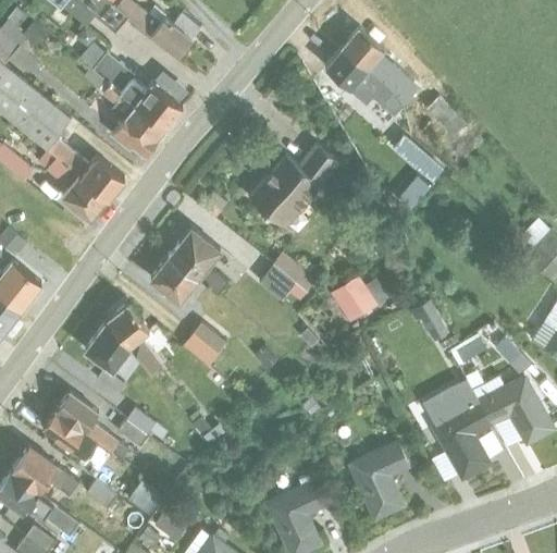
[(128,15),(109,0),(52,0),(86,27),(95,16),(115,33),(128,15)]
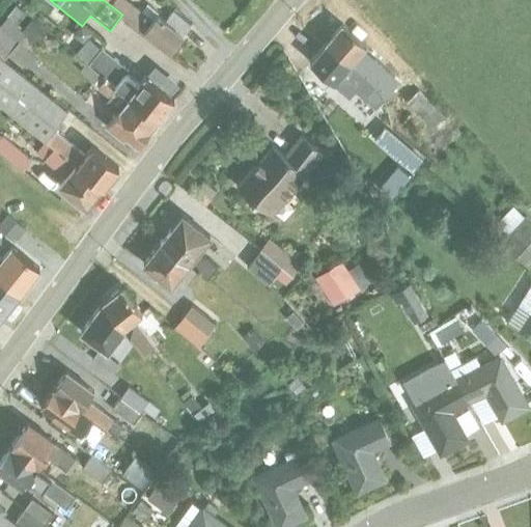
[(104,0),(122,15),(170,53),(192,27),(174,12),(166,22),(158,16),(160,14),(147,5),(142,11),(127,0),(104,0)]
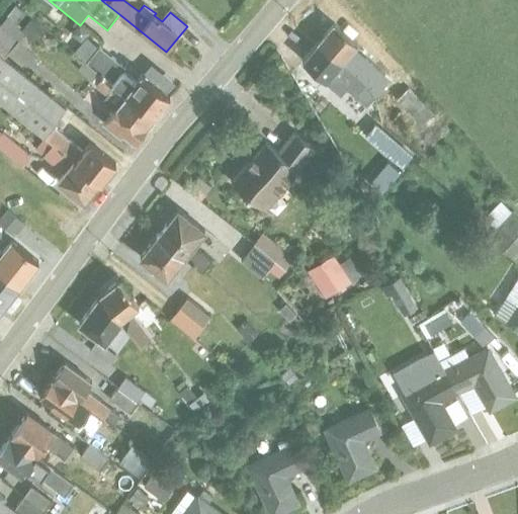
[(0,26),(0,57),(4,62),(26,36),(34,44),(44,31),(30,20),(22,31),(17,27),(26,17),(15,8),(0,26)]
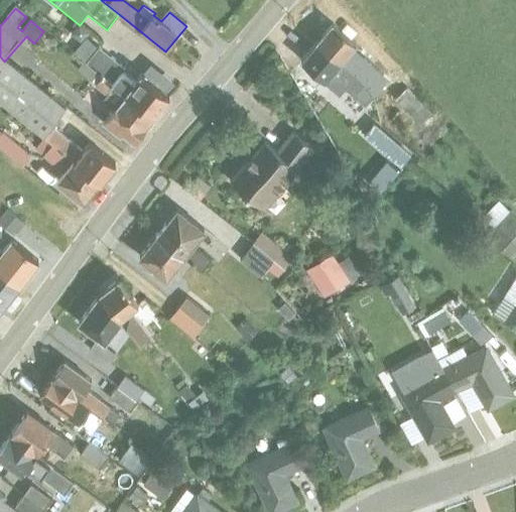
[(316,42),(367,87),(375,94),(384,84),(351,52),(357,45),(333,24),(316,42)]
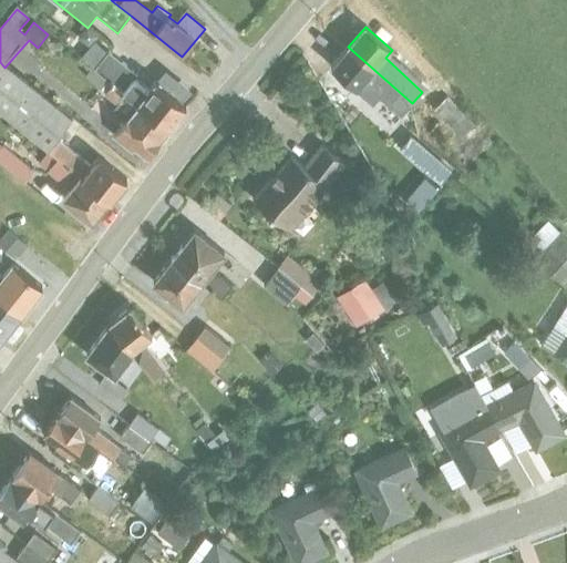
[(88,30),(78,42),(90,51),(100,39),(88,30)]
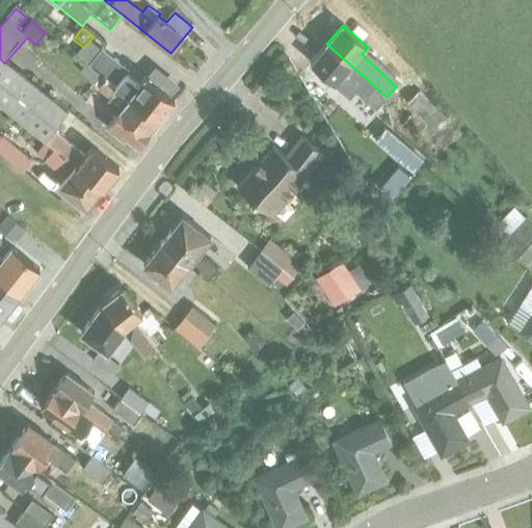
[(378,89),(326,44),(310,63),(335,84),(341,78),(368,103),(378,89)]
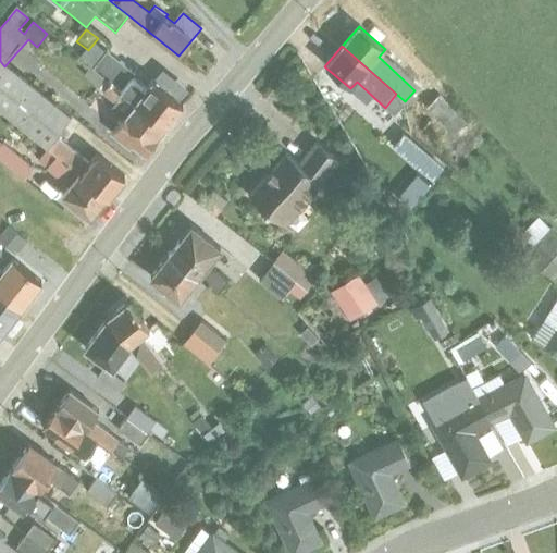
[(94,70),(165,128),(183,107),(178,102),(151,81),(145,89),(132,81),(135,76),(106,52),(94,70)]
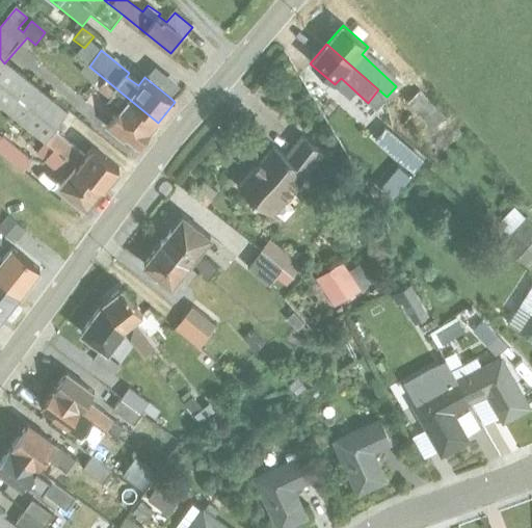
[(4,63),(0,58),(0,107),(46,144),(104,191),(120,172),(91,150),(85,158),(54,133),(69,114),(4,63)]
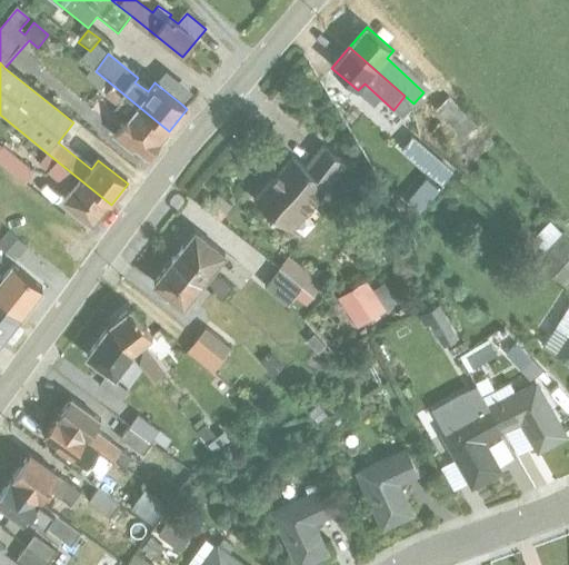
[(169,131),(96,71),(92,70),(86,80),(106,96),(105,98),(118,108),(113,114),(127,122),(113,139),(132,155),(136,149),(147,159),(169,131)]
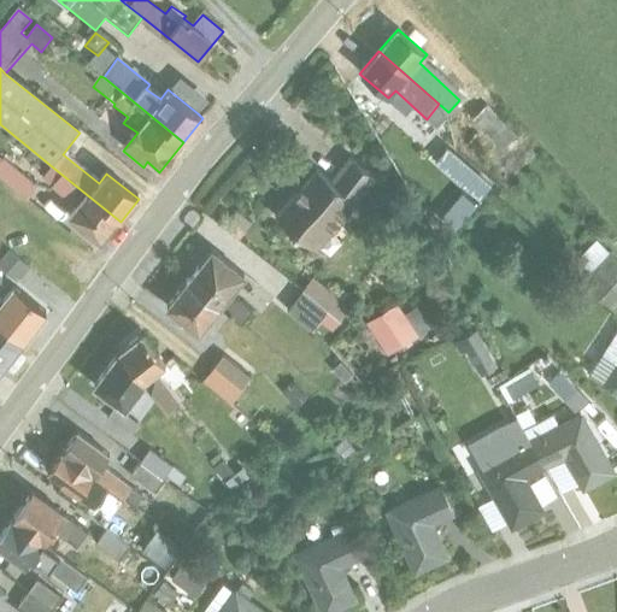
[(168,89),(198,113),(210,99),(180,76),(168,89)]
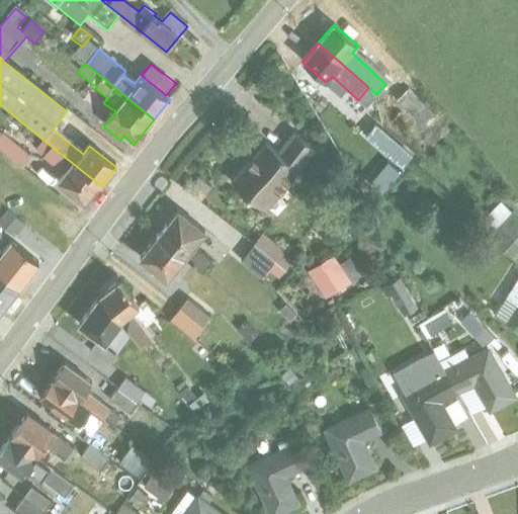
[(410,88),(398,99),(422,125),(434,114),(410,88)]
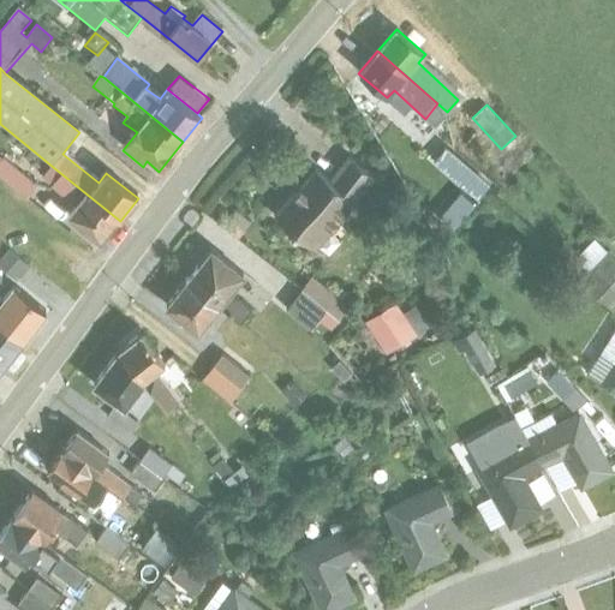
[(446,149),(435,161),(470,192),(481,179),(446,149)]
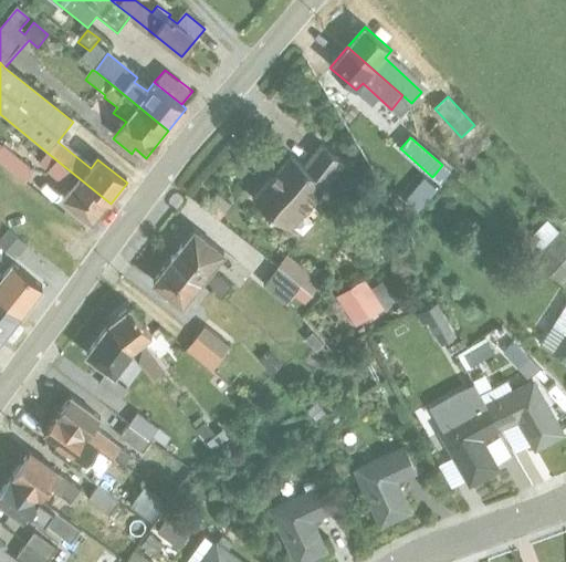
[(290,154),(252,201),(291,232),(346,163),(320,144),(303,165),(290,154)]
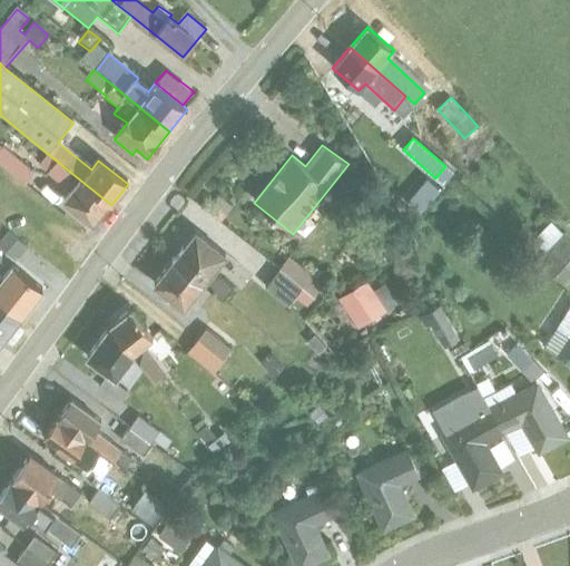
[(0,148),(0,166),(25,187),(35,175),(5,149),(2,152),(0,148)]
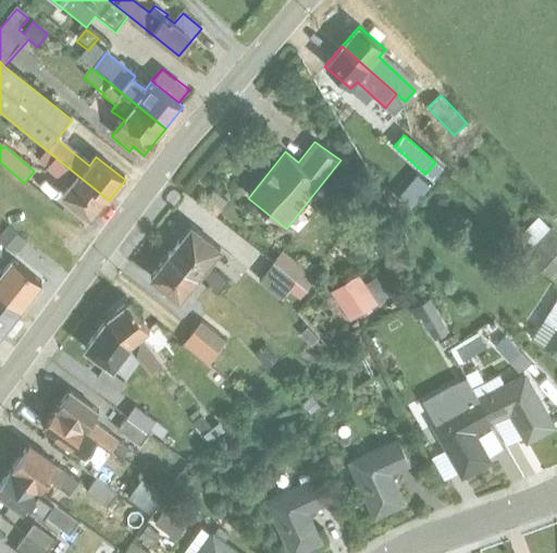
[(109,200),(48,151),(39,164),(67,187),(61,195),(91,220),(109,200)]
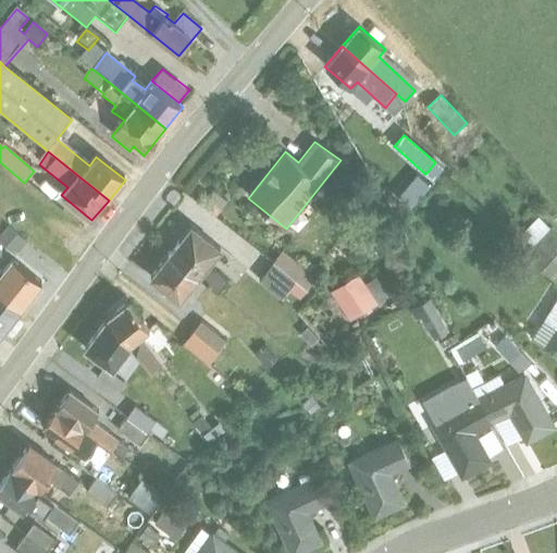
[(215,216),(227,201),(211,188),(199,203),(215,216)]
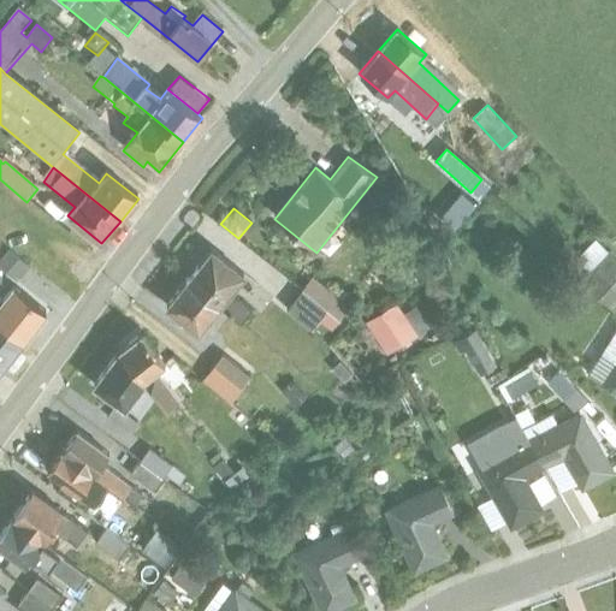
[(615,259),(596,241),(569,268),(615,314),(615,312),(615,259)]
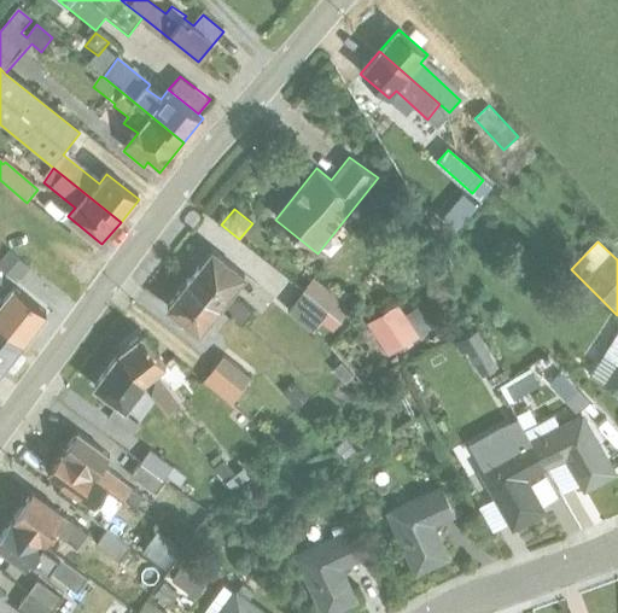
[(186,284),(221,311),(243,328),(255,314),(238,301),(238,291),(248,279),(213,251),(186,284)]
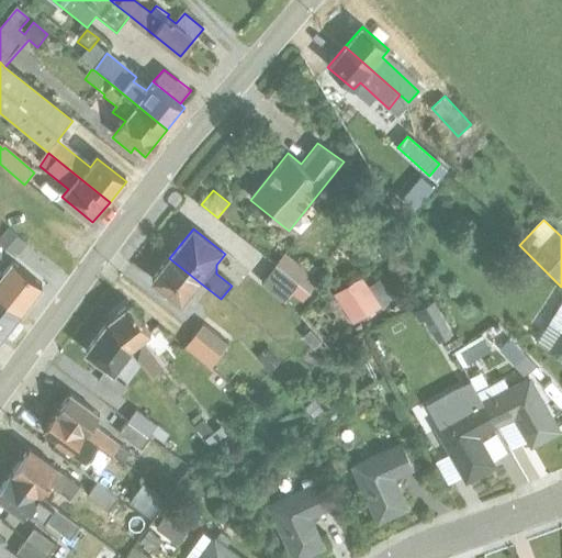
[(8,232),(0,241),(0,247),(14,260),(25,246),(8,232)]
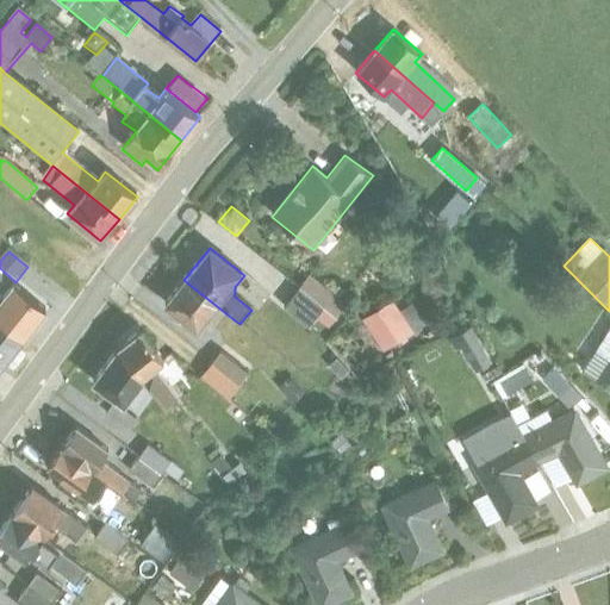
[(299,291),(337,320),(354,300),(340,288),(334,297),(311,278),(299,291)]
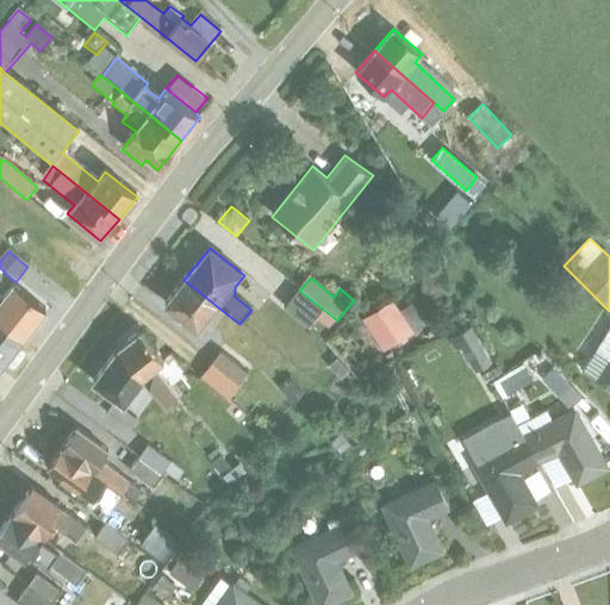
[(218,307),(184,280),(163,306),(198,334),(218,307)]
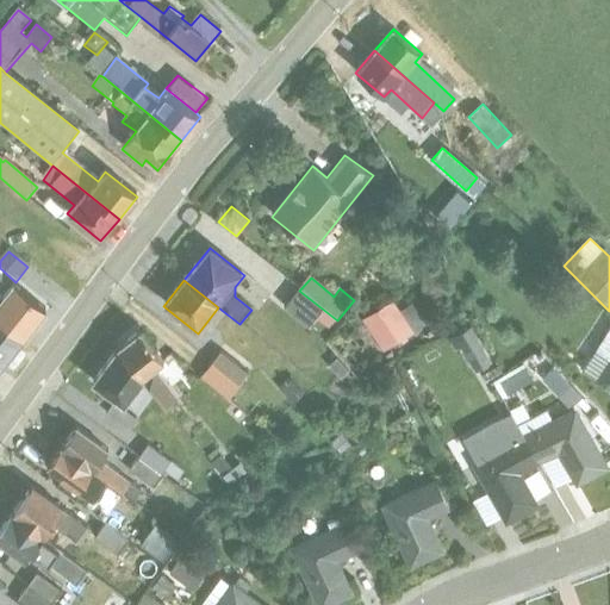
[(0,323),(22,342),(45,312),(13,286),(2,299),(0,297),(0,295),(0,294),(0,323)]
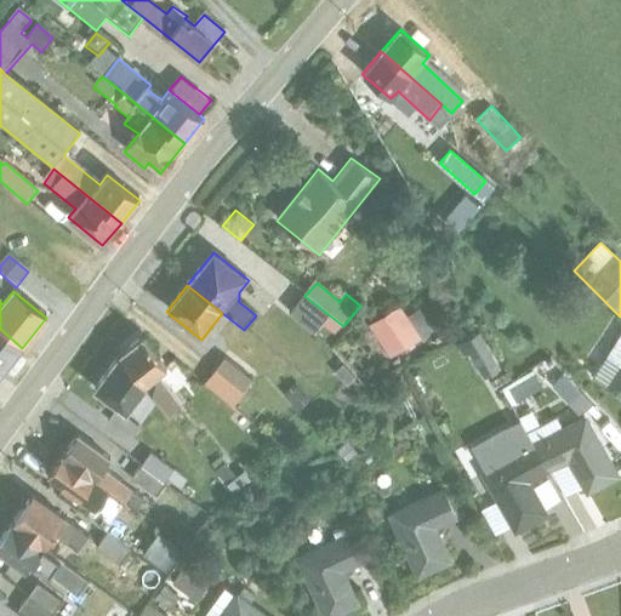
[(343,326),(305,296),(290,314),(314,335),(322,326),(335,337),(343,326)]
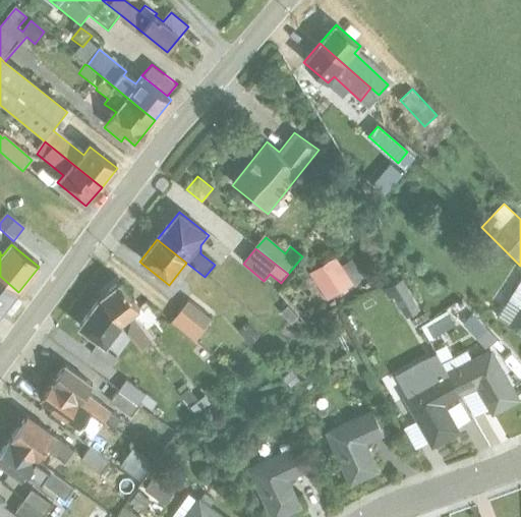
[(323,268),(310,276),(328,302),(334,298),(340,309),(353,300),(347,291),(364,279),(352,261),(342,267),(336,257),(322,266),(323,268)]
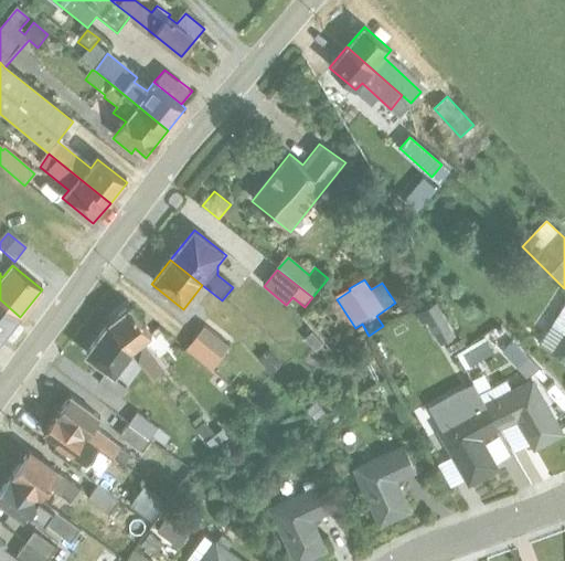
[(0,341),(20,317),(0,299),(0,341)]
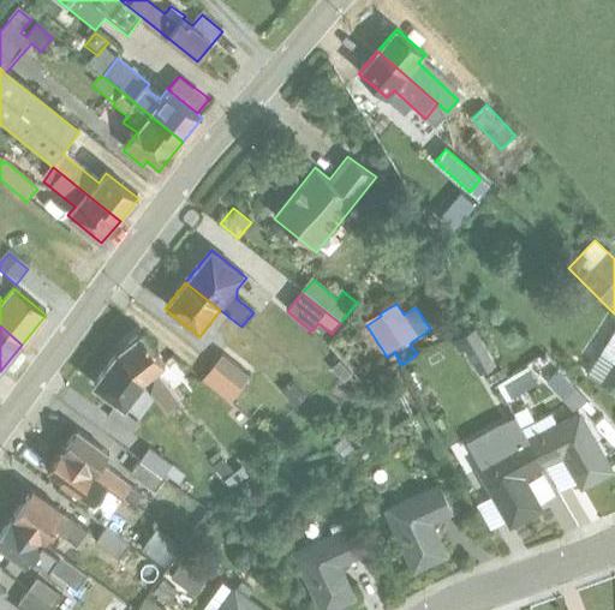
[(348,372),(372,358),(356,329),(335,341),(345,358),(341,360),(348,372)]
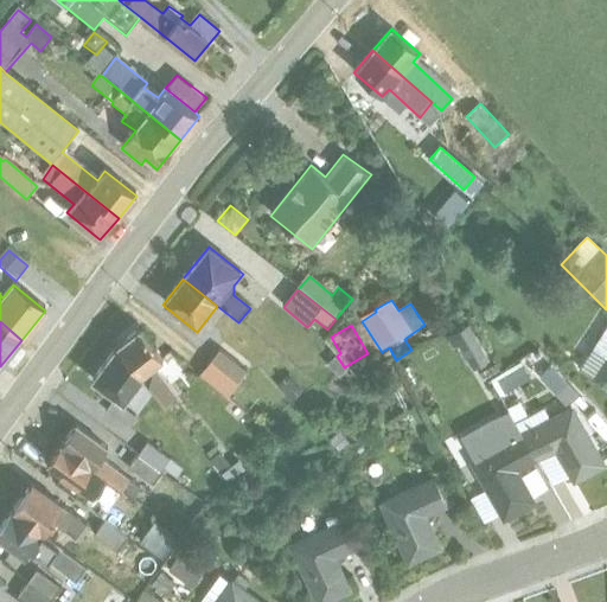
[(468,325),(446,338),(453,351),(459,348),(464,360),(466,360),(473,372),(490,362),(468,325)]
